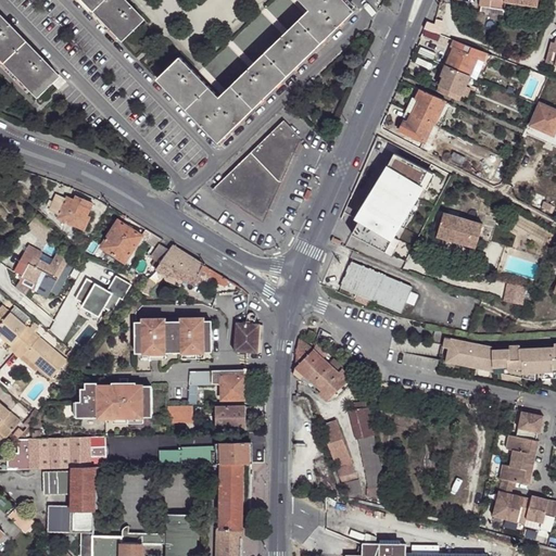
[(80,0),(119,39),(142,17),(125,0),(80,0)]
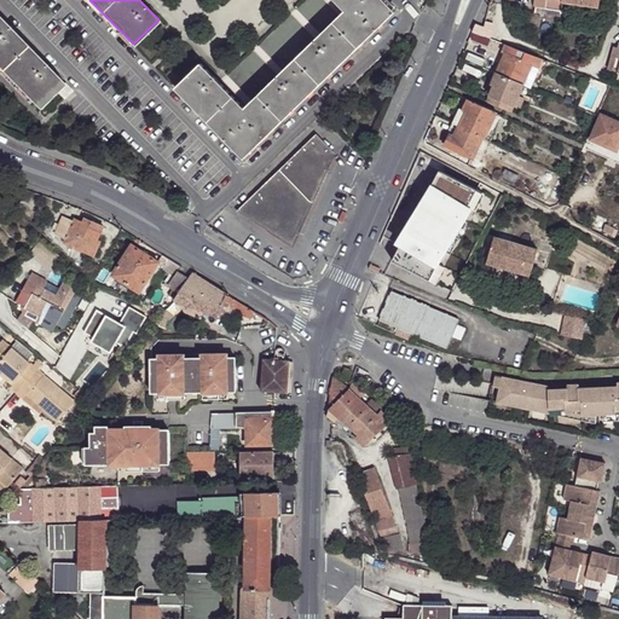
[(202,63),(175,88),(244,158),(395,12),(383,0),(334,0),(346,11),(244,108),(202,63)]
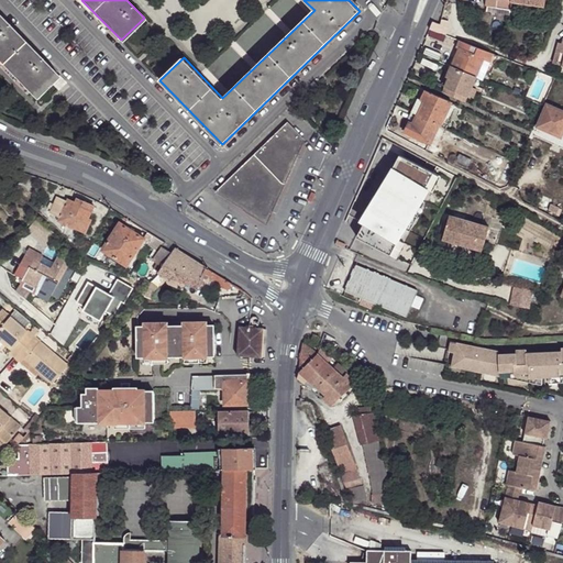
[(489,0),(488,6),(514,10),(515,2),(515,0),(489,0)]
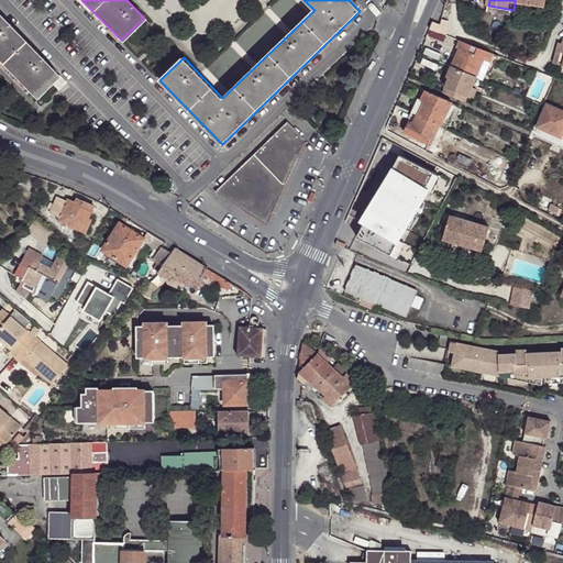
[(514,10),(512,13),(544,19),(547,8),(515,2),(514,10)]
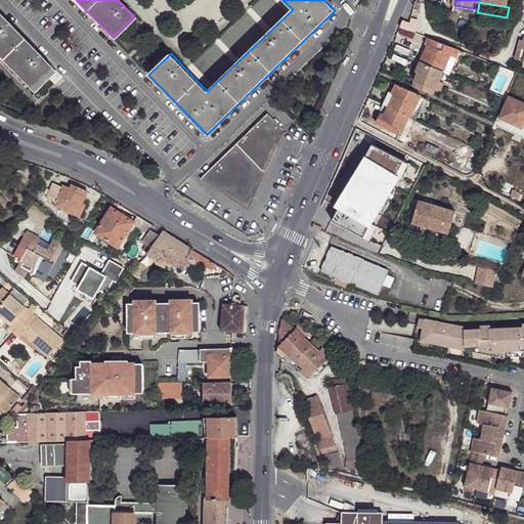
[(457,13),(476,16),(477,12),(478,9),(454,5),(453,12),(457,13)]
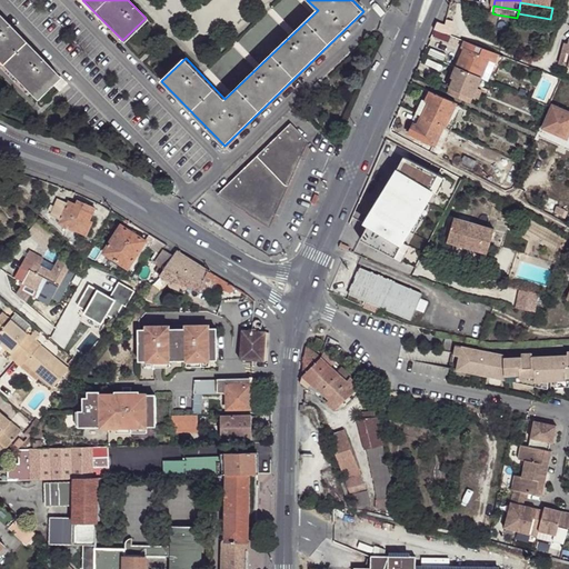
[(60,77),(0,13),(0,60),(36,99),(53,85),(60,77)]
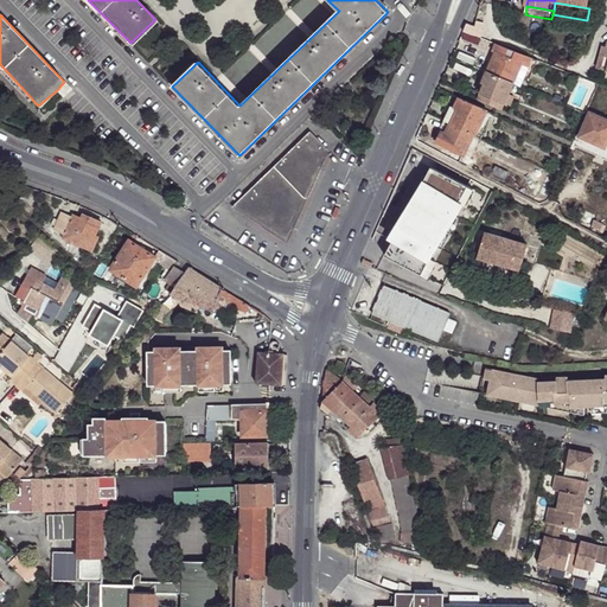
[(500,45),(497,53),(499,55),(494,64),(492,63),(489,72),(515,83),(523,63),(530,66),(532,58),(500,45)]
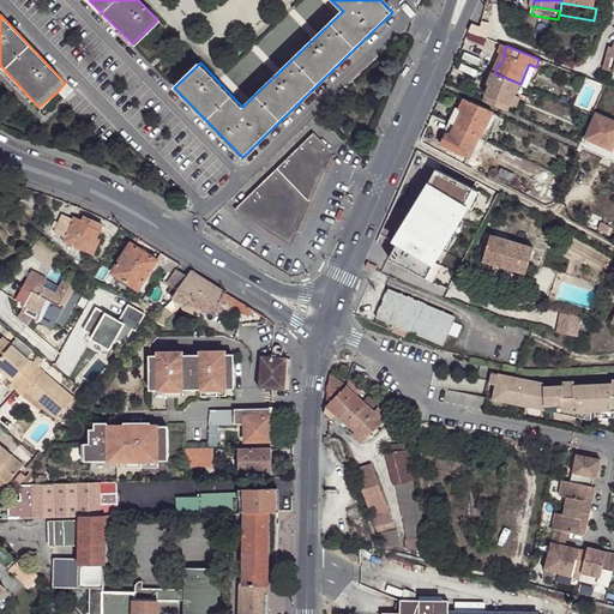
[(545,61),(539,59),(536,67),(529,64),(521,84),(527,86),(528,88),(531,79),(536,82),(545,61)]
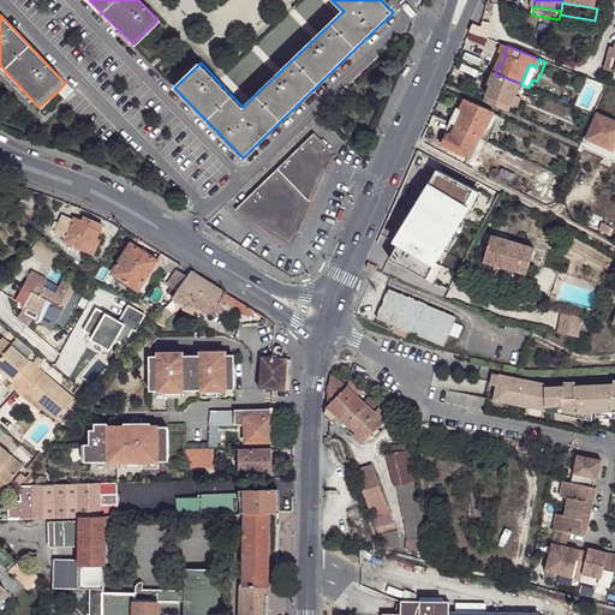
[(494,85),(487,101),(509,112),(513,106),(521,84),(495,73),(490,83),(494,85)]
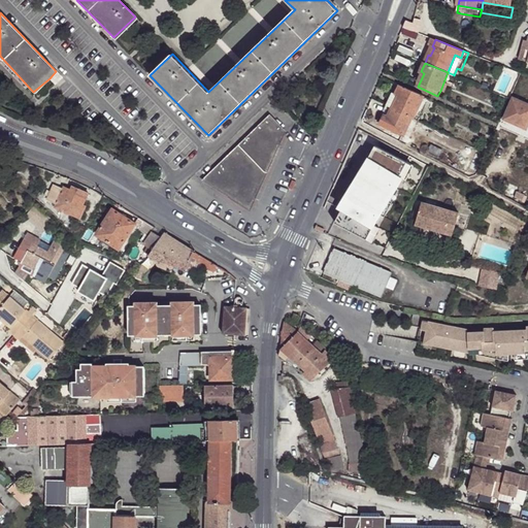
[(63,77),(56,71),(50,78),(56,85),(63,77)]
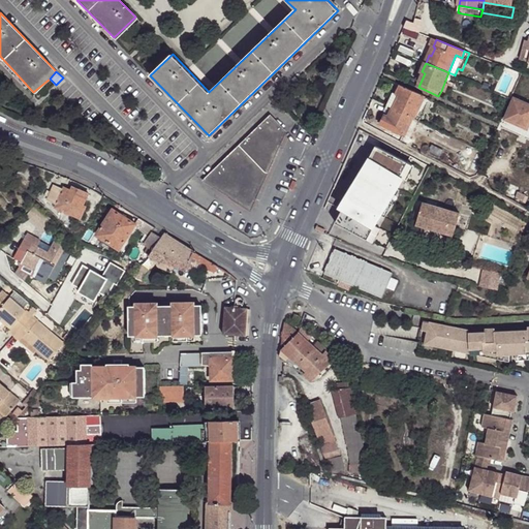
[(454,74),(448,72),(441,91),(445,93),(454,74)]
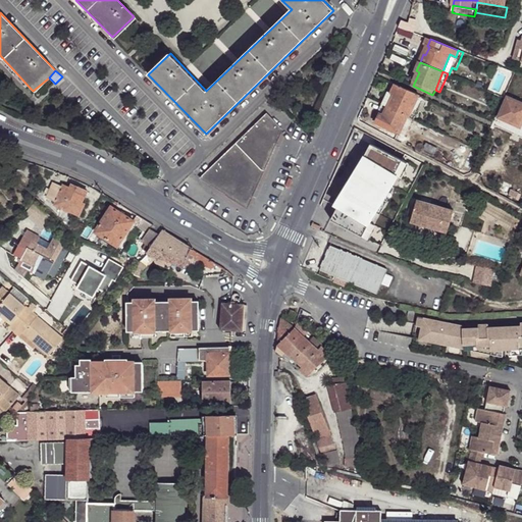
[(394,83),(383,105),(388,108),(395,95),(393,94),(397,85),(394,83)]
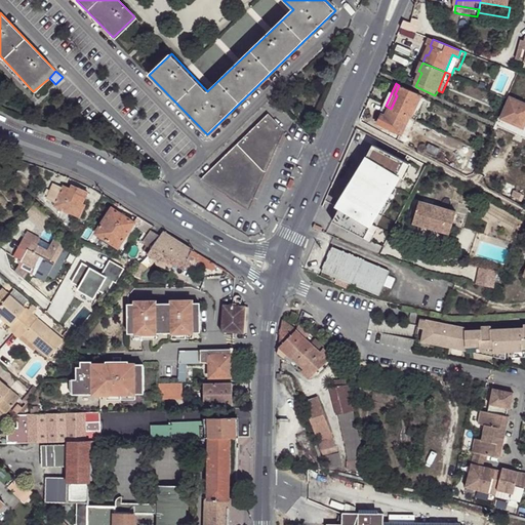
[(397,95),(391,109),(411,117),(412,118),(413,117),(422,96),(423,95),(399,85),(395,94),(397,95)]
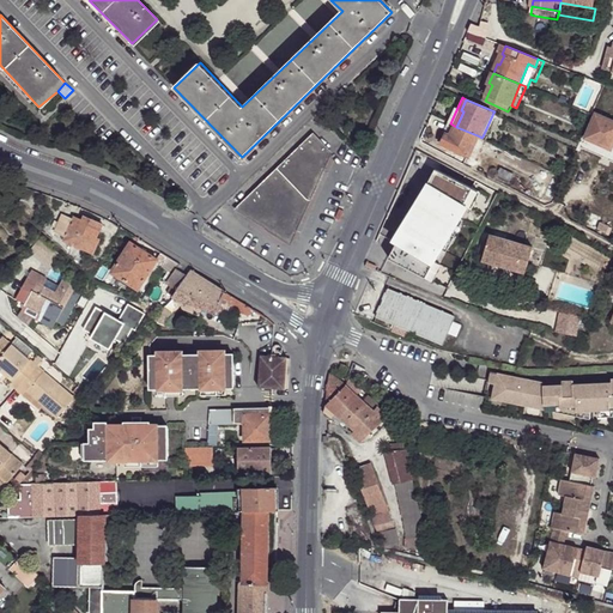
[(493,113),(483,137),(489,139),(499,115),(493,113)]
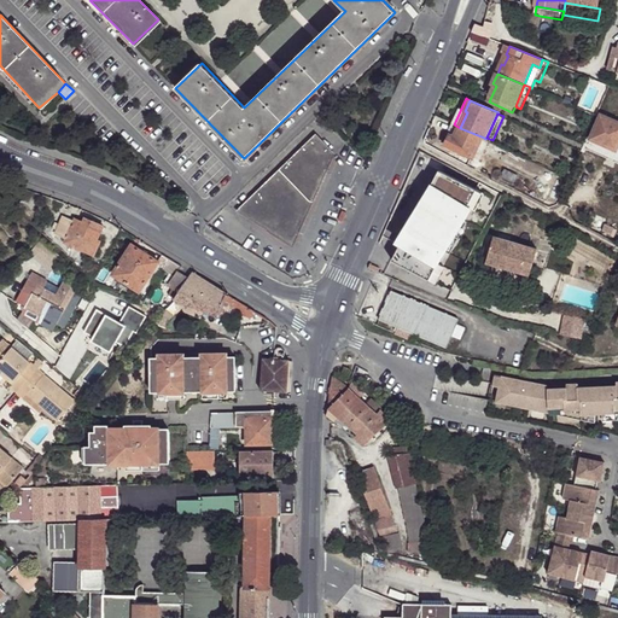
[(593,139),(594,140),(607,145),(617,150),(617,122),(602,116),(600,121),(593,139)]
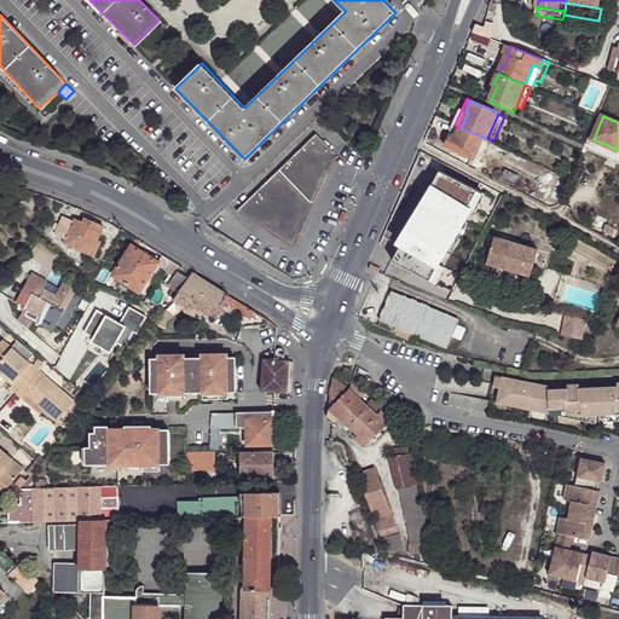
[(455,125),(453,123),(449,133),(452,136),(456,138),(461,128),(455,125)]
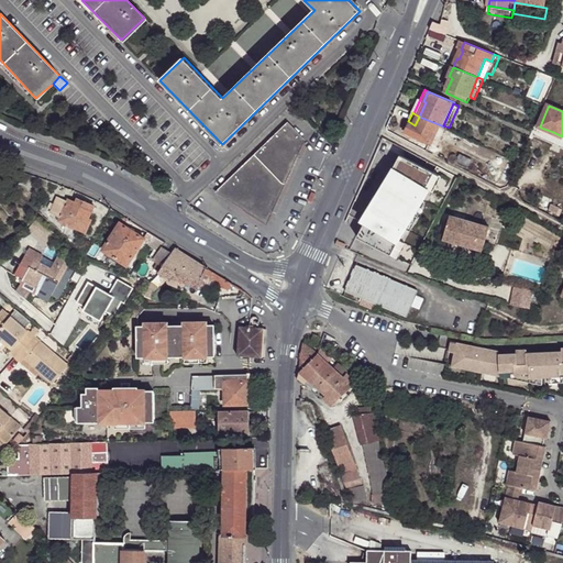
[(415,125),(411,123),(407,132),(431,144),(441,125),(419,117),(415,125)]
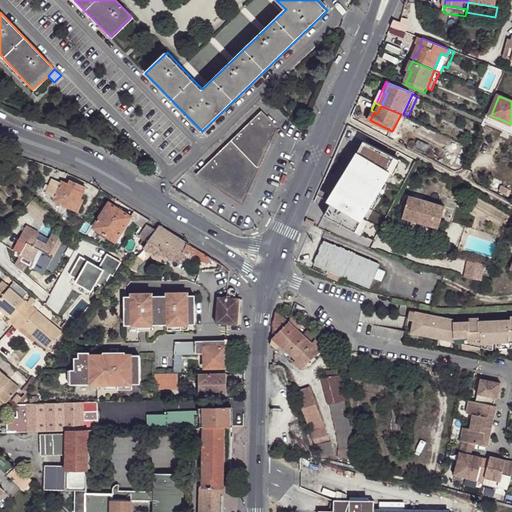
[(219,153),(196,175),(243,204),(252,183),(264,157),(277,127),(262,111),(237,135),(219,153)]
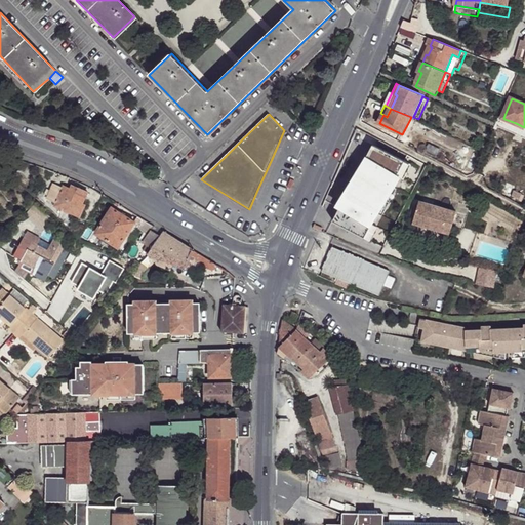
[(516,123),(505,119),(501,123),(514,128),(516,123)]
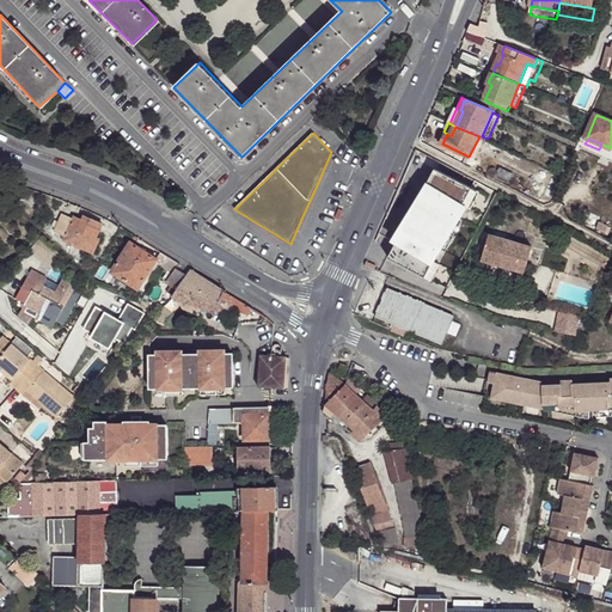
[(397,242),(387,258),(424,277),(434,261),(440,249),(457,216),(463,204),(472,188),(434,169),(426,185),(432,188),(426,201),(420,197),(403,230),(409,232),(407,237),(411,240),(408,248),(397,242)]
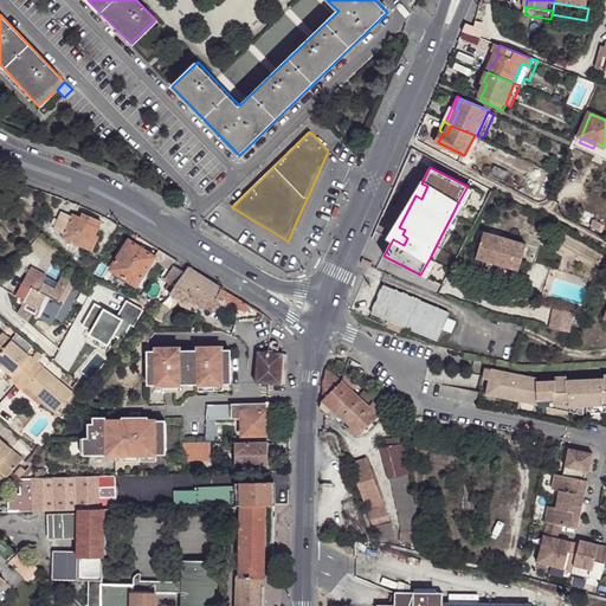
[(508,173),(495,167),(491,174),(504,181),(508,173)]
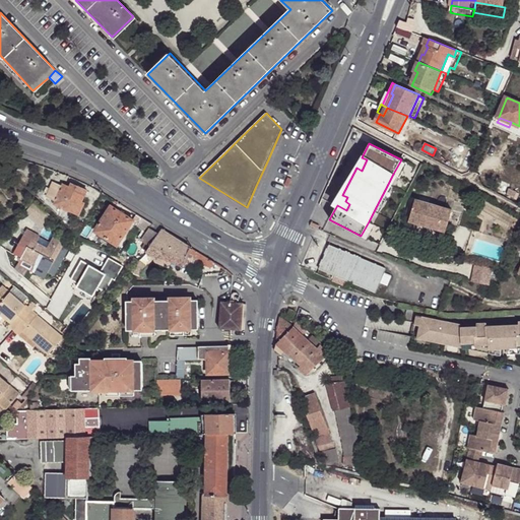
[(401,159),(393,174),(398,177),(405,163),(401,159)]
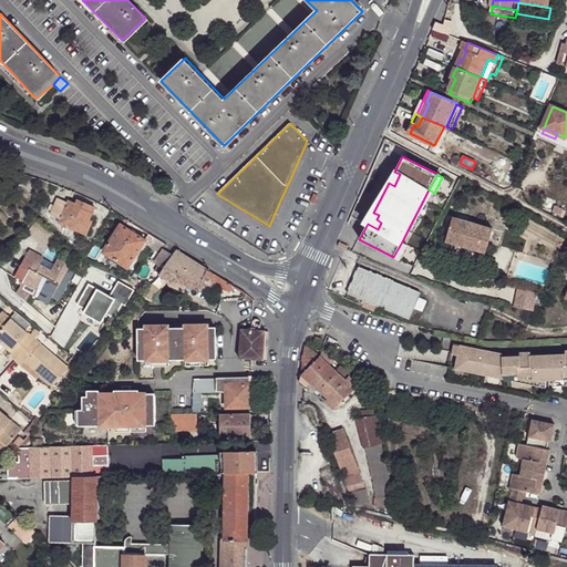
[(54,205),(52,210),(52,214),(61,218),(60,222),(88,234),(93,222),(90,220),(95,207),(84,203),(82,206),(76,204),(69,200),(68,203),(58,198),(54,205)]
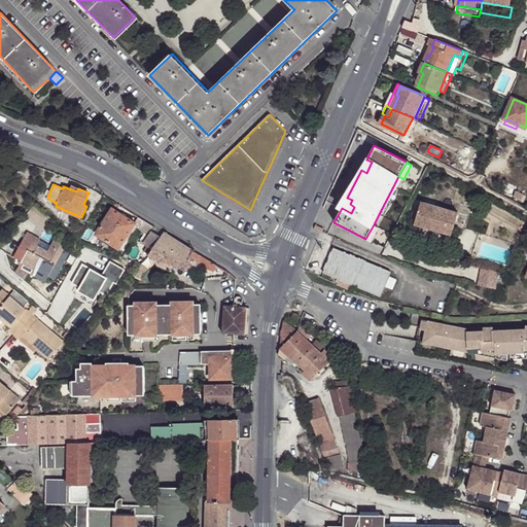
[(393,186),(379,214),(383,216),(397,189),(393,186)]
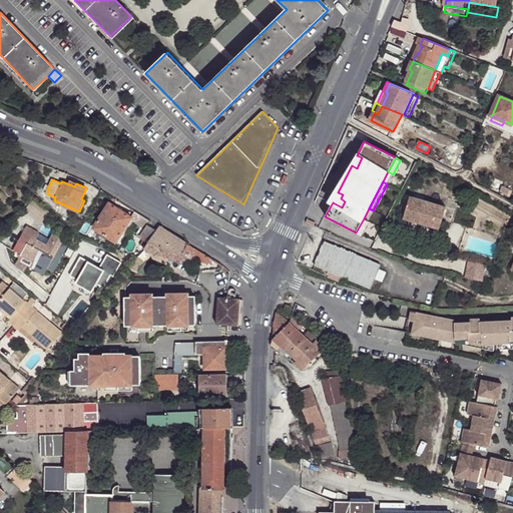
[(512,190),(505,186),(503,191),(510,195),(512,190)]
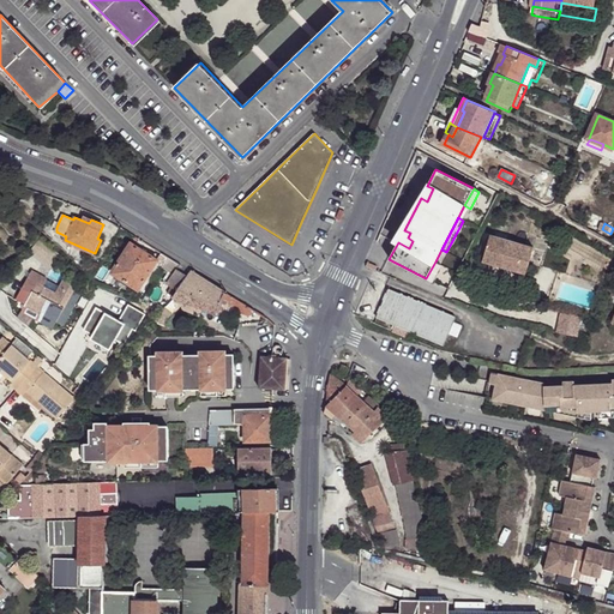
[(492,235),(483,260),(527,274),(535,248),(492,235)]
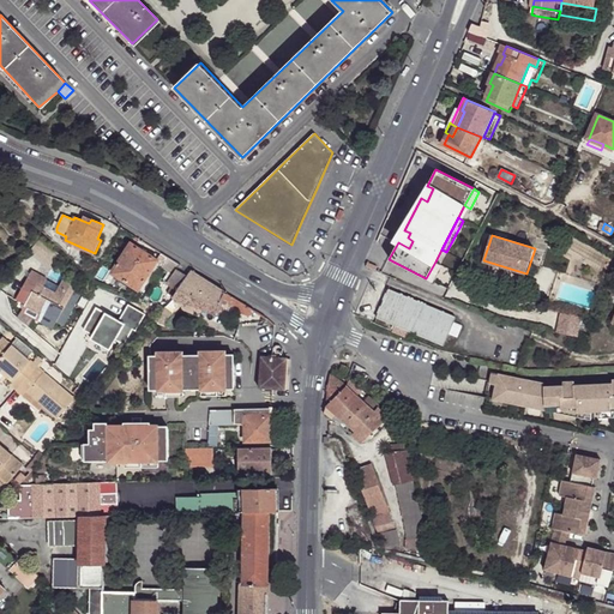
[(131,245),(113,274),(139,289),(157,260),(131,245)]
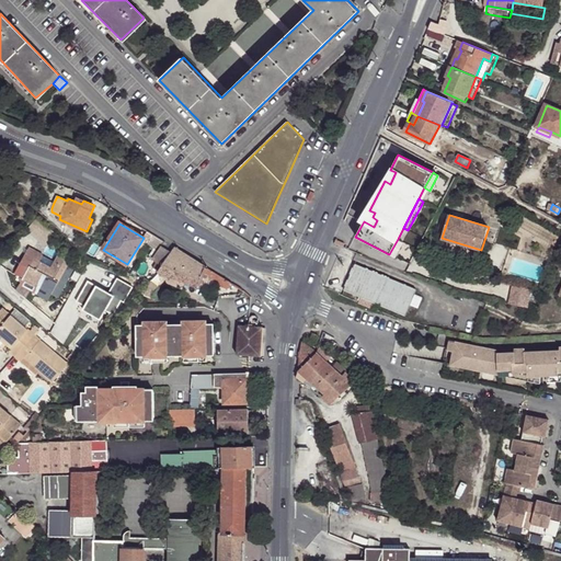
[(155,267),(159,271),(198,286),(205,267),(174,248),(155,236),(151,241),(149,244),(157,250),(151,258),(157,260),(155,267)]
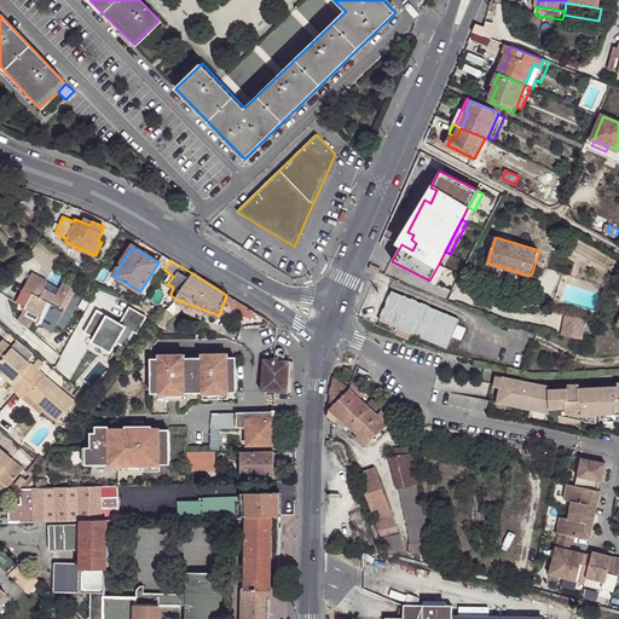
[(439,264),(429,281),(435,283),(444,266),(439,264)]
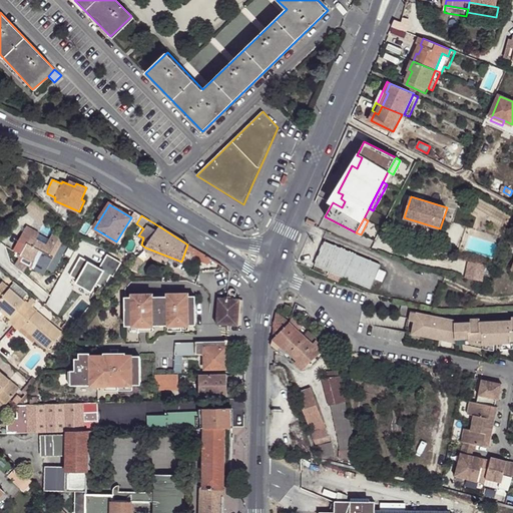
[(36,234),(29,230),(24,227),(19,235),(12,249),(20,254),(17,260),(43,274),(46,269),(52,273),(70,240),(54,231),(49,240),(47,244),(34,237),(36,234)]
